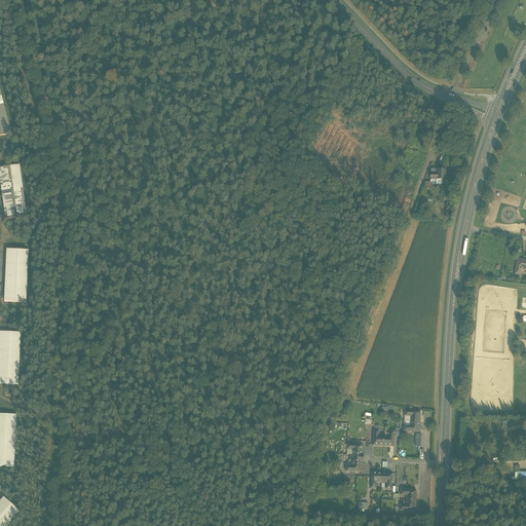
[(0,89),(0,136),(11,134),(0,89)]
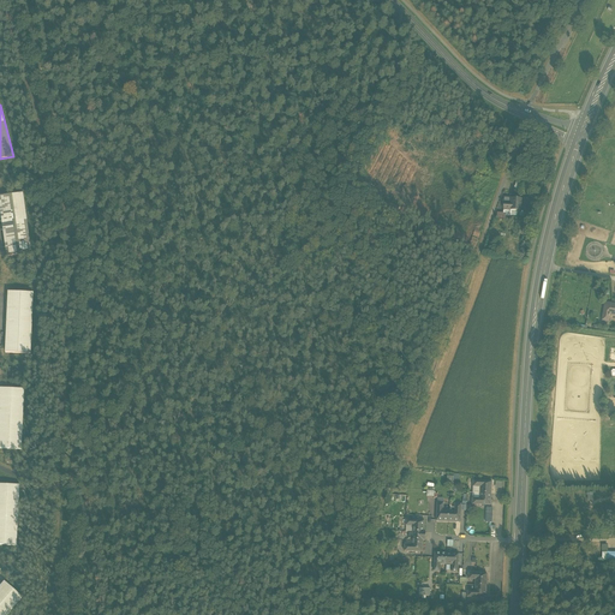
[(23,193),(0,196),(0,208),(7,257),(31,254),(23,193)]
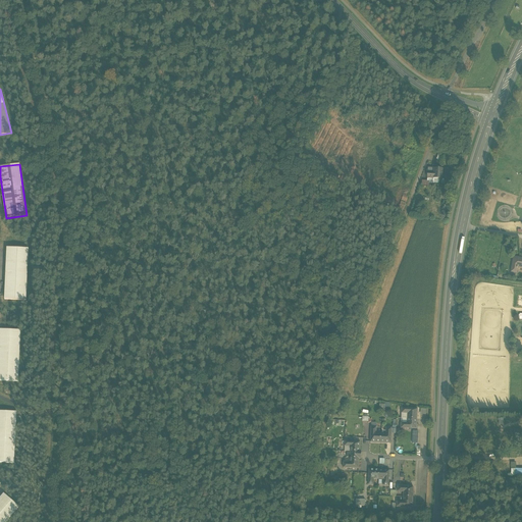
[(442,169),(434,169),(433,172),(433,178),(433,183),(438,183),(438,178),(442,179),(442,169)]
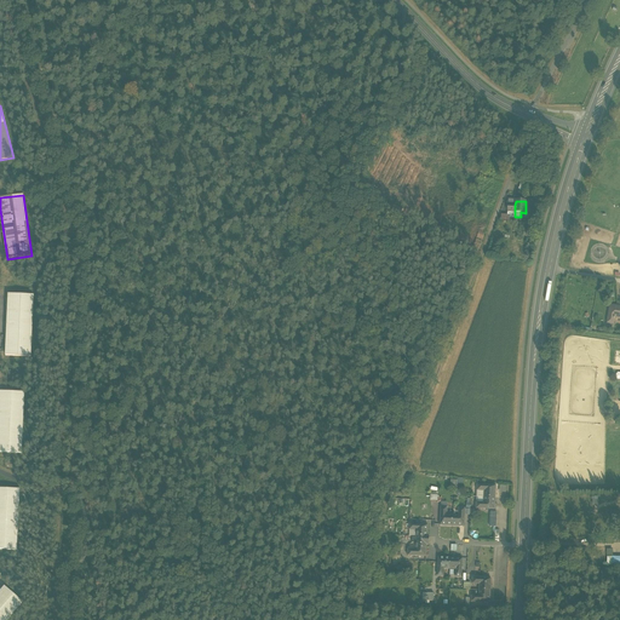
[(34,296),(9,294),(6,355),(30,356),(34,296)]
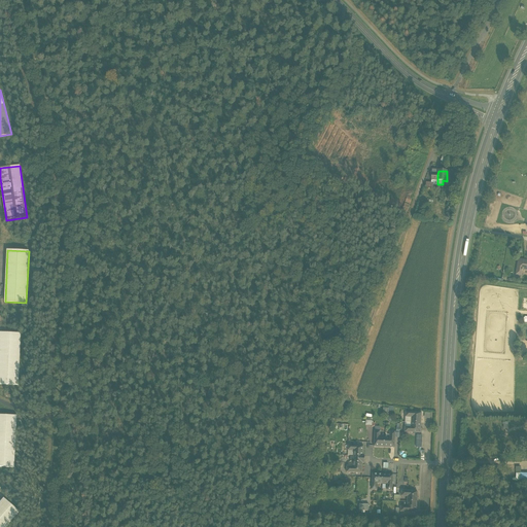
[(526,260),(519,260),(517,275),(522,276),(522,273),(526,274),(526,260)]
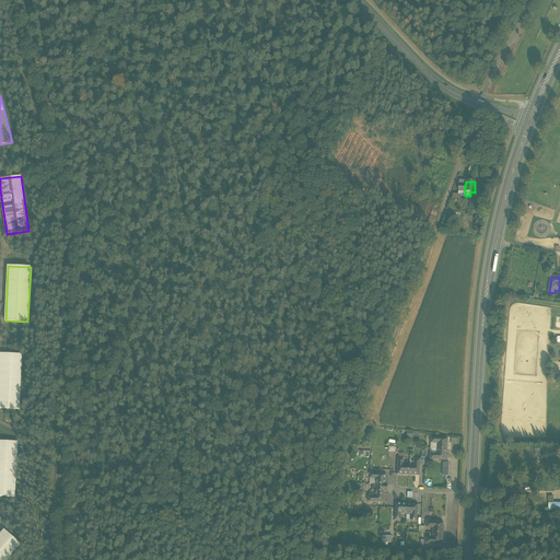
[(22,354),(0,352),(0,408),(20,409),(22,354)]
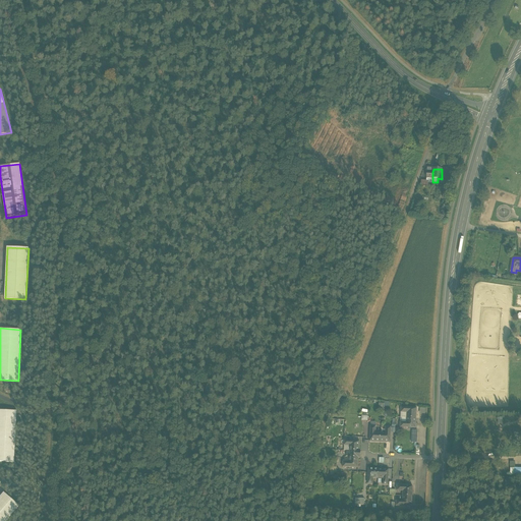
[(416,408),(401,407),(401,412),(407,413),(406,417),(416,418),(416,408)]
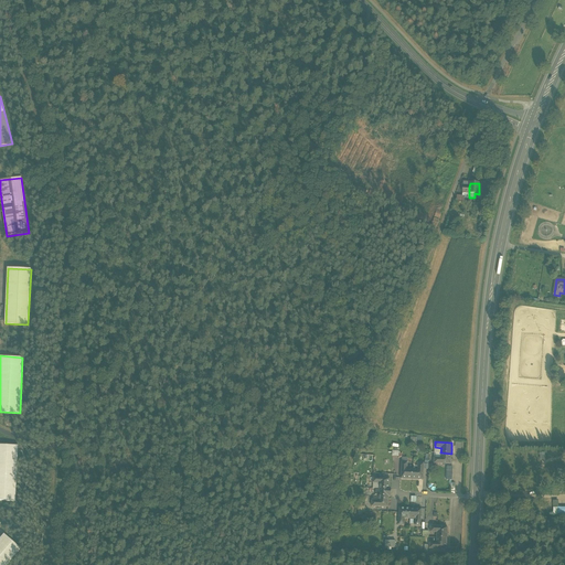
[(18,446),(0,445),(0,500),(16,501),(18,446)]
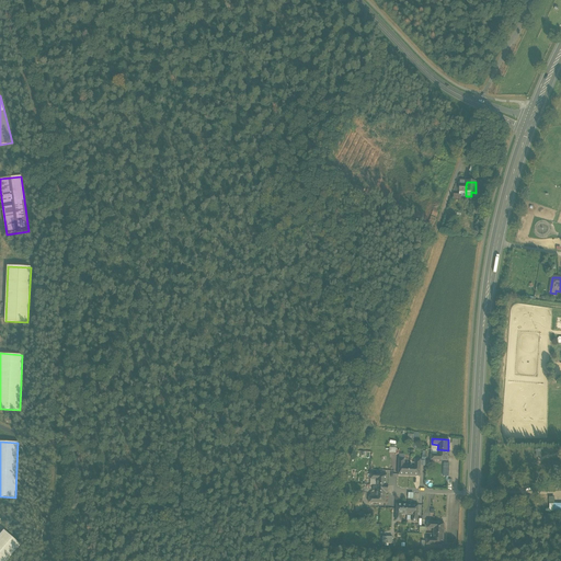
[(448,450),(437,449),(437,455),(431,455),(431,460),(447,461),(448,450)]
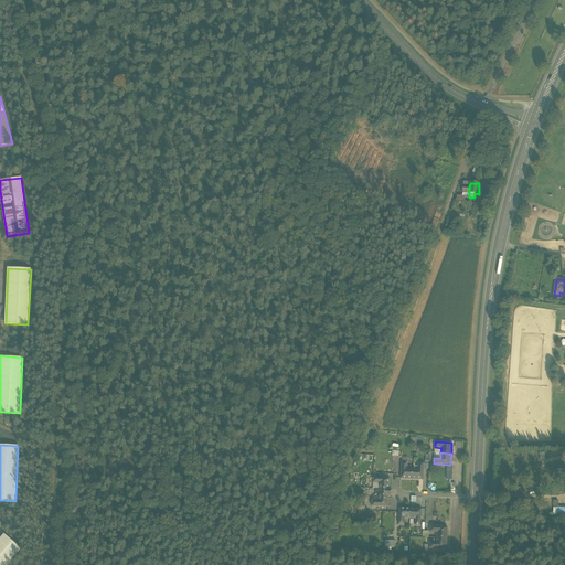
[(407,462),(402,462),(401,479),(412,480),(413,469),(407,469),(407,462)]
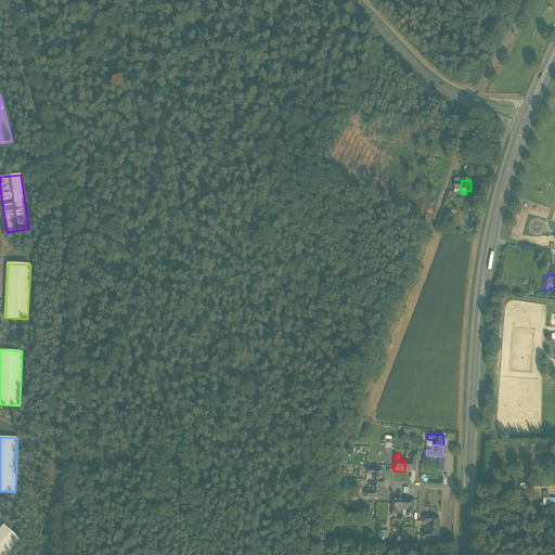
[(410,461),(405,461),(404,472),(415,472),(416,455),(411,454),(410,461)]
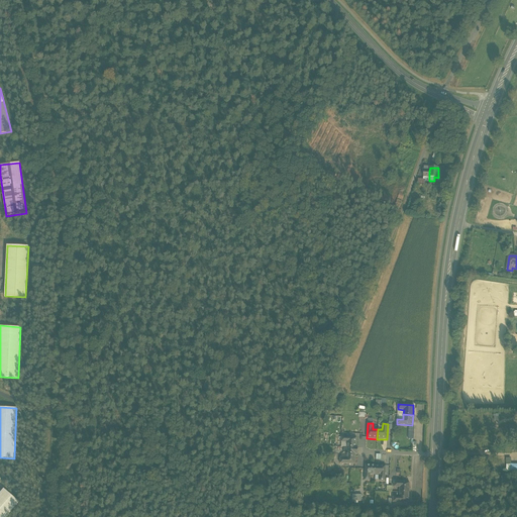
[(356,437),(341,437),(340,442),(346,442),(346,447),(356,447),(356,437)]
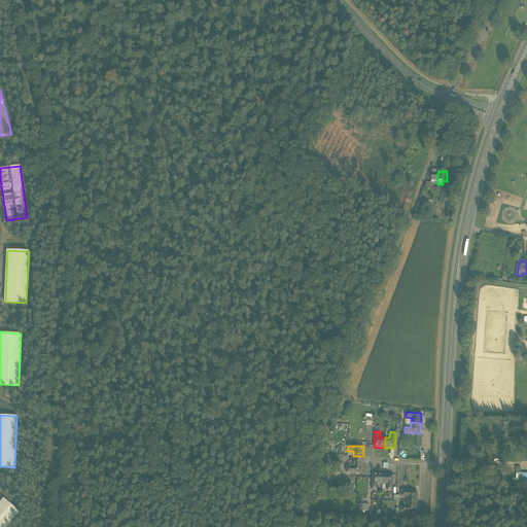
[(363,456),(353,456),(353,467),(347,467),(346,472),(362,473),(362,463),(364,463),(364,456),(363,456)]
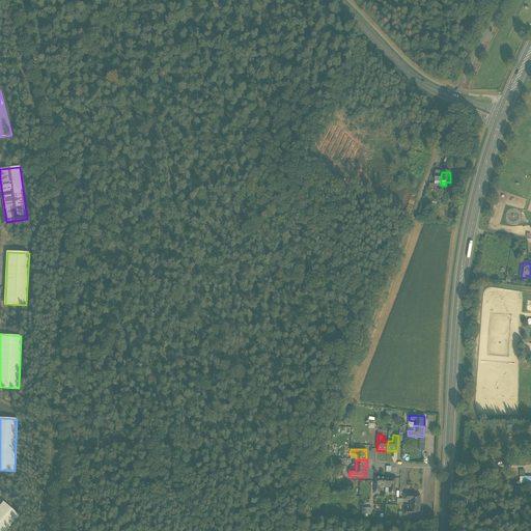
[(530,483),(530,476),(524,476),(524,470),(520,470),(520,483),(530,483)]
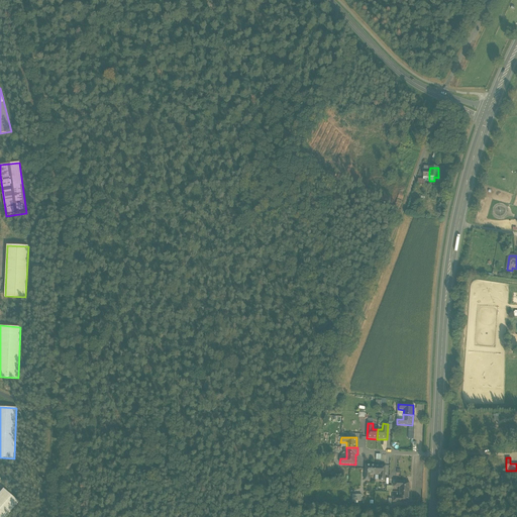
[(376,466),(366,464),(365,481),(370,481),(370,475),(375,475),(376,466)]
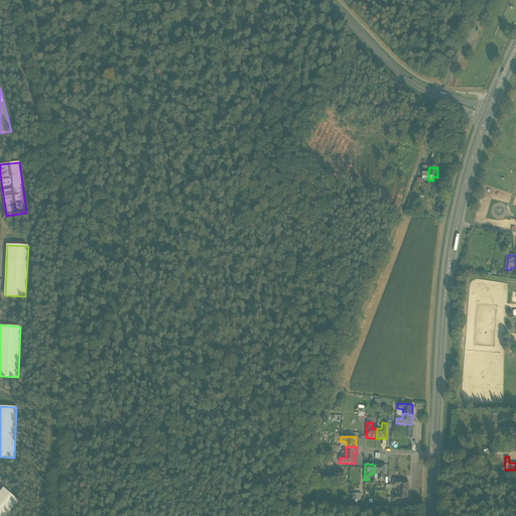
[(385,465),(375,465),(374,474),(379,474),(379,480),(384,481),(385,465)]
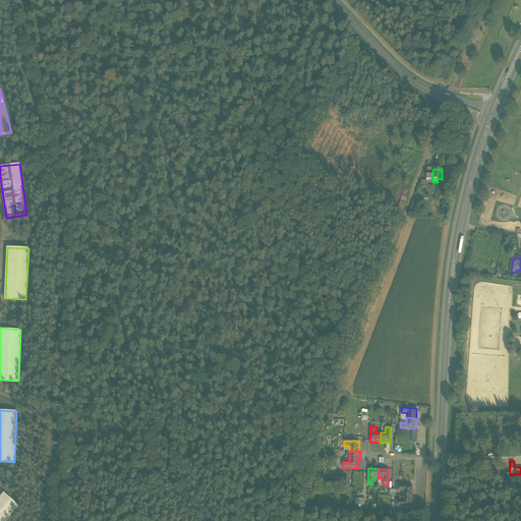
[(412,486),(397,485),(397,490),(403,491),(402,496),(412,497),(412,486)]
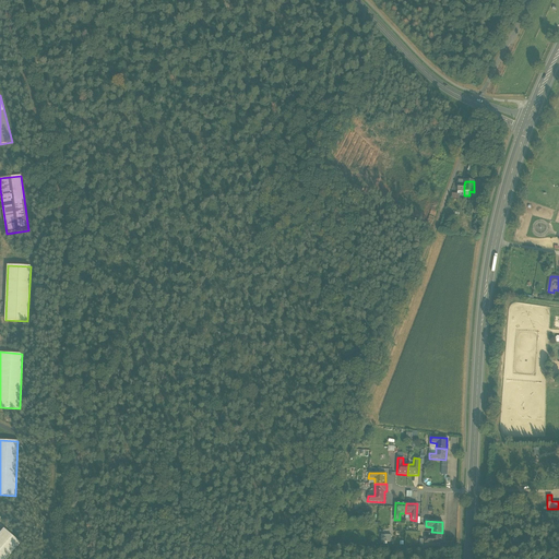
[(3,528),(0,532),(0,558),(6,558),(20,543),(3,528)]
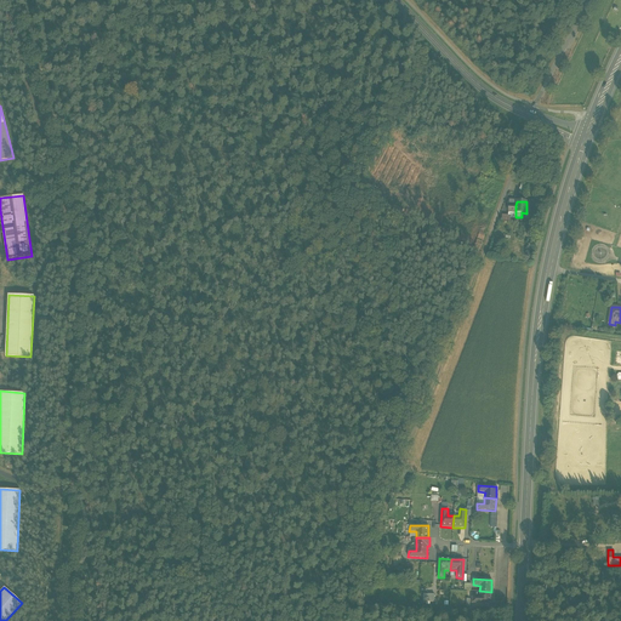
[(491,592),(479,591),(479,597),(472,597),(472,603),(490,604),(491,592)]
